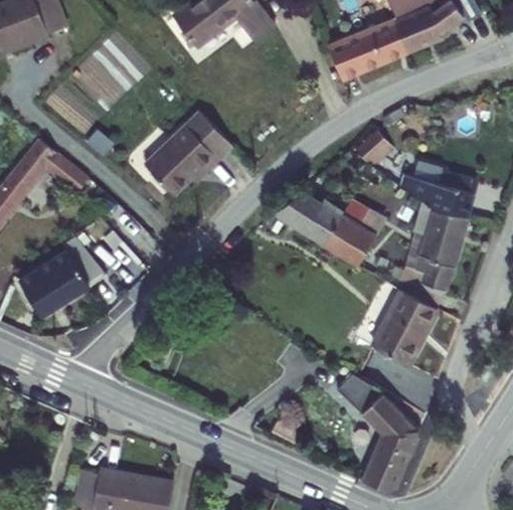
[(17,0),(0,7),(0,56),(35,42),(38,47),(52,41),(50,37),(68,29),(55,0),(17,0)]
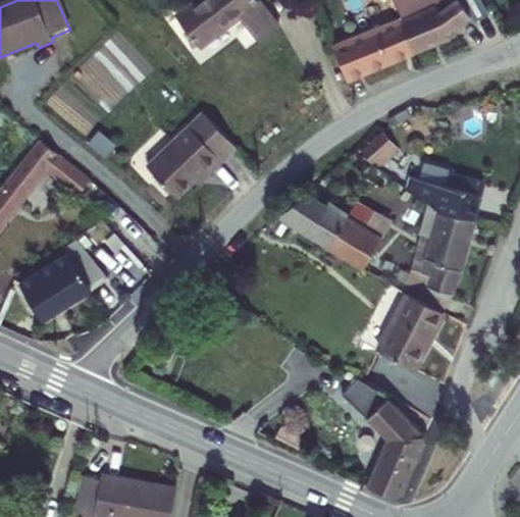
[(199,47),(240,18),(256,44),(280,28),(263,1),(259,4),(256,0),(195,0),(175,13),(199,47)]
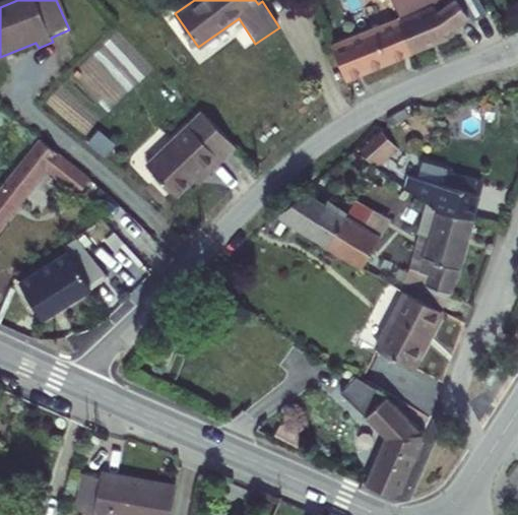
[(393,0),(402,19),(416,54),(446,42),(444,33),(464,22),(467,28),(483,21),(473,0),(393,0)]
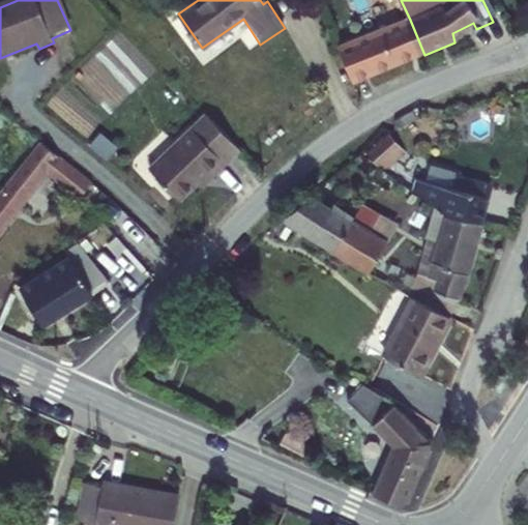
[(410,20),(341,52),(353,84),(424,55),(410,20)]
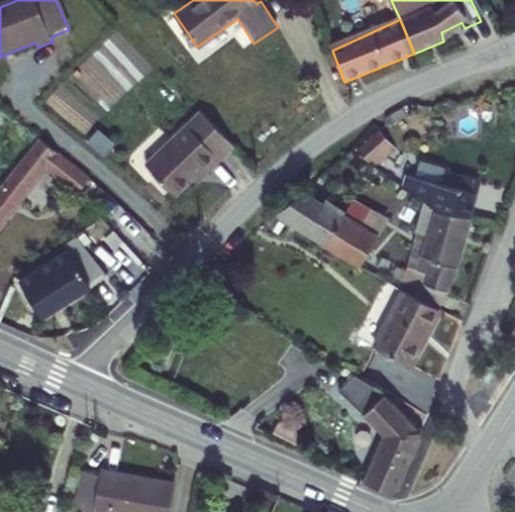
[(173,194),(202,163),(207,167),(232,141),(200,108),(143,166),(173,194)]
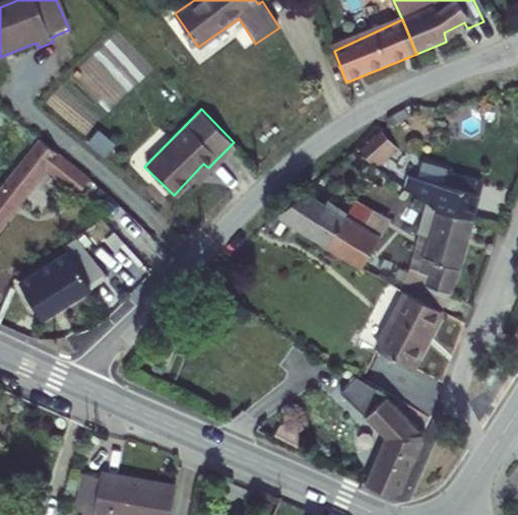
[(384,134),(361,151),(369,166),(393,147),(384,134)]
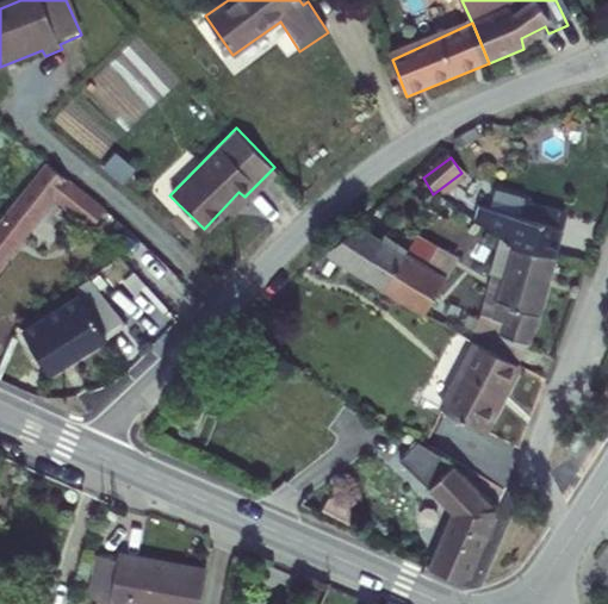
[(104,215),(45,162),(0,218),(0,266),(53,203),(90,232),(104,215)]
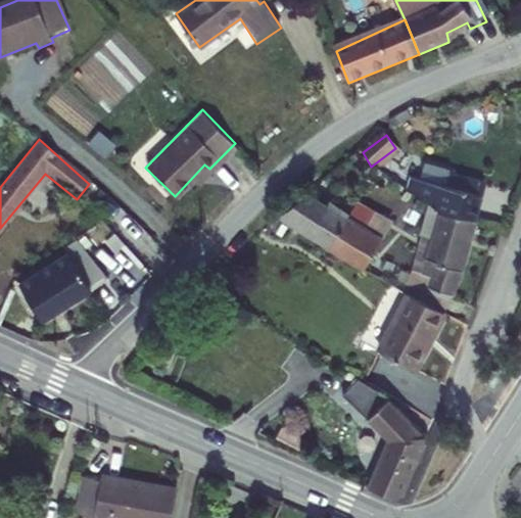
[(411,179),(408,191),(433,209),(444,218),(477,226),(484,198),(475,196),(478,185),(448,177),(445,189),(411,179)]
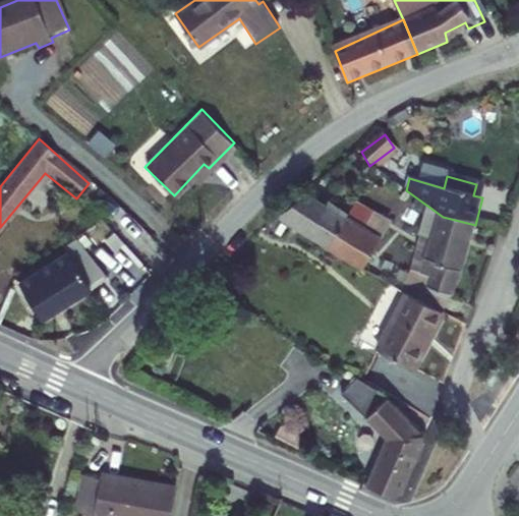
[(302,195),(276,220),(330,252),(339,237),(319,226),(328,210),(302,195)]
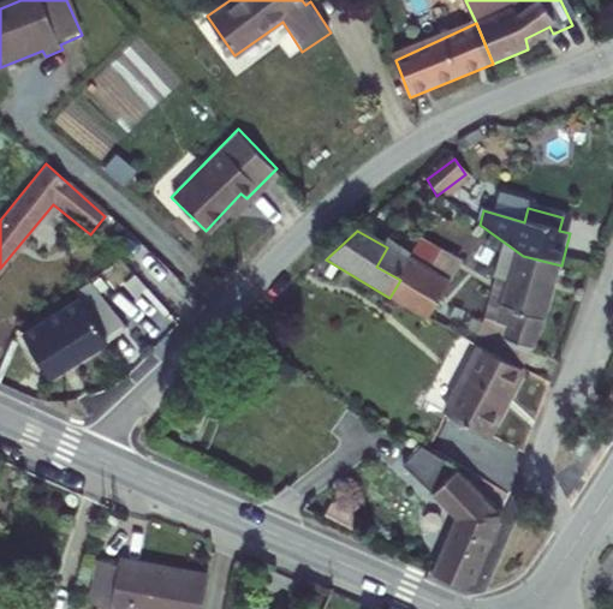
[(499,327),(510,330),(503,358),(528,371),(547,323),(561,266),(523,256),(510,246),(499,281),(511,287),(499,327)]
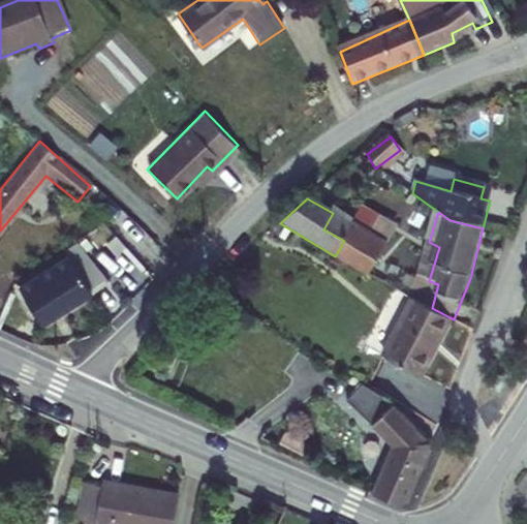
[(344,241),(335,256),(372,279),(392,247),(396,250),(401,242),(405,234),(394,226),(384,243),(333,213),(323,229),(344,241)]
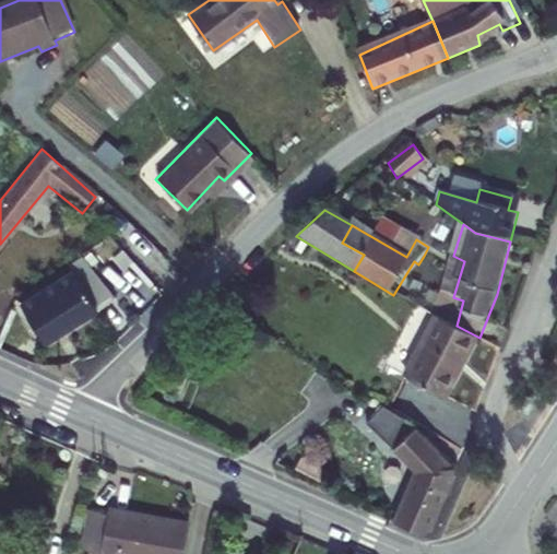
[(89,263),(16,303),(38,343),(110,304),(89,263)]
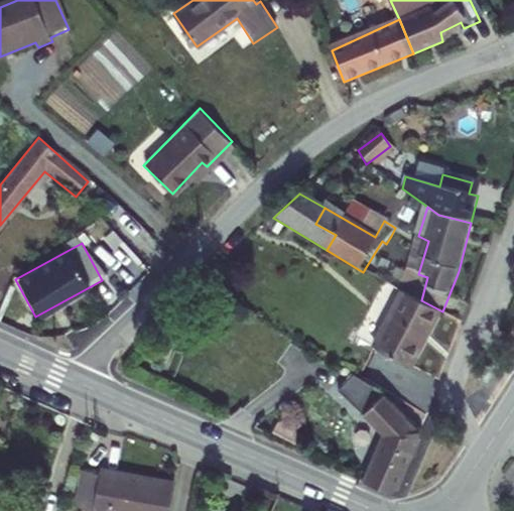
[(399,301),(400,301),(378,336),(414,361),(442,311),(421,300),(405,291),(399,301)]
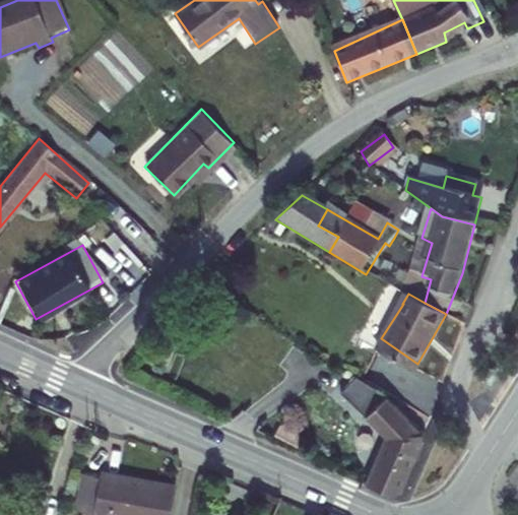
[(381,338),(375,351),(413,372),(417,364),(381,338)]
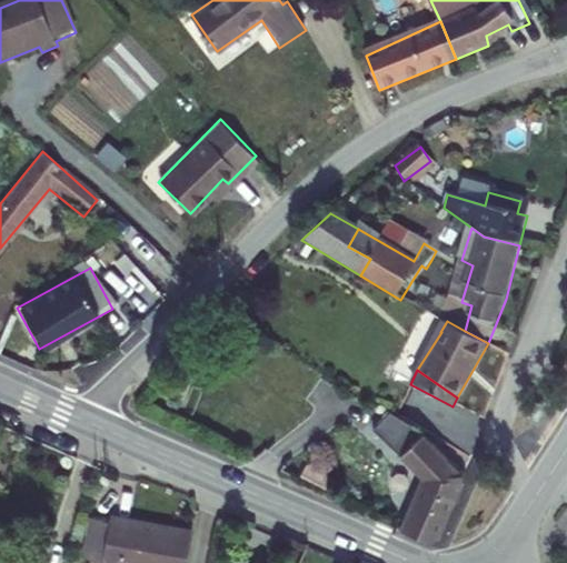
[(403,531),(429,544),(439,541),(465,476),(428,439),(386,412),(374,432),(404,459),(421,481),(403,531)]
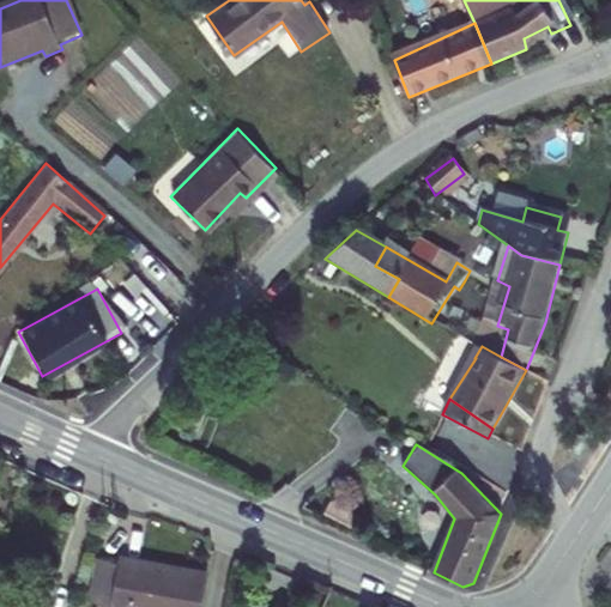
[(128,578),(108,577),(108,584),(107,606),(197,606),(198,581),(161,580),(159,582),(127,581),(128,578)]
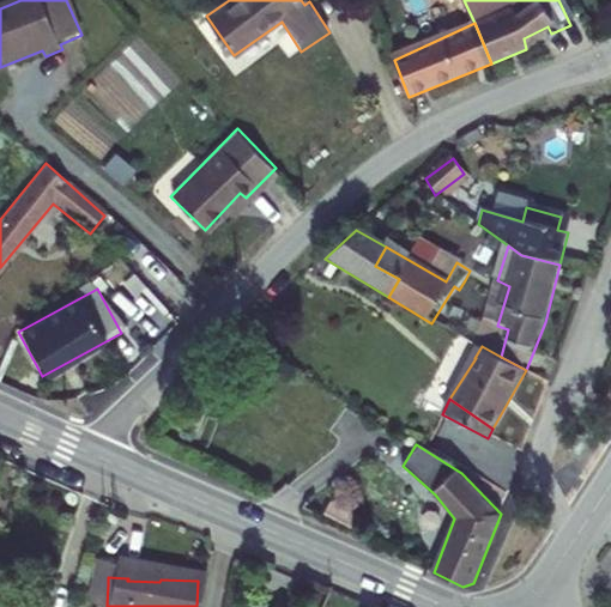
[(107,606),(108,584),(86,583),(85,606),(107,606)]
